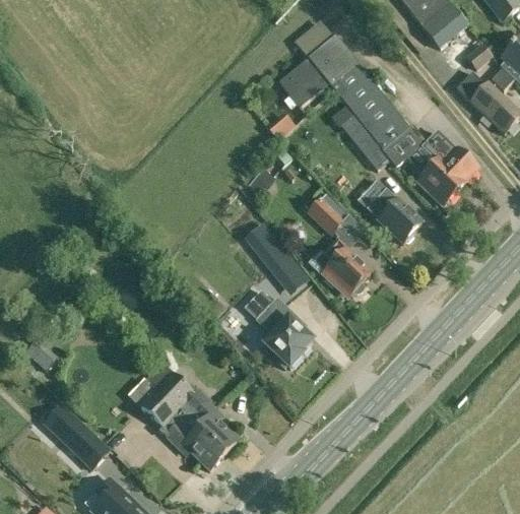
[(401,0),(437,45),(466,21),(448,0),(401,0)]
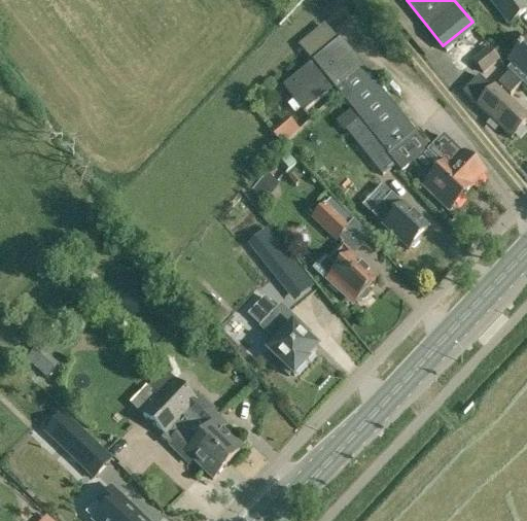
[(492,0),(511,21),(526,5),(526,0),(492,0)]
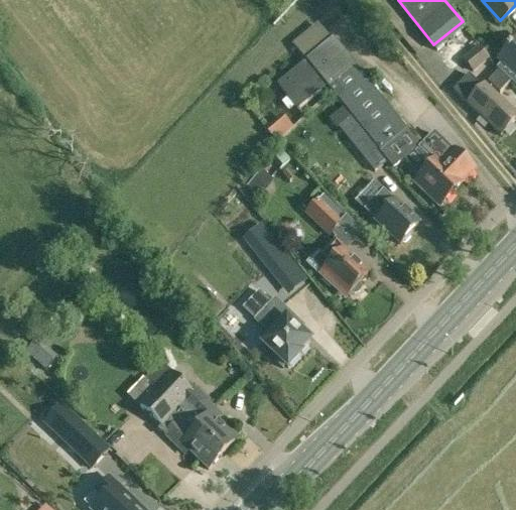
[(327,83),(380,147),(407,126),(333,35),(332,36),(306,56),(277,83),(298,108),(327,83)]
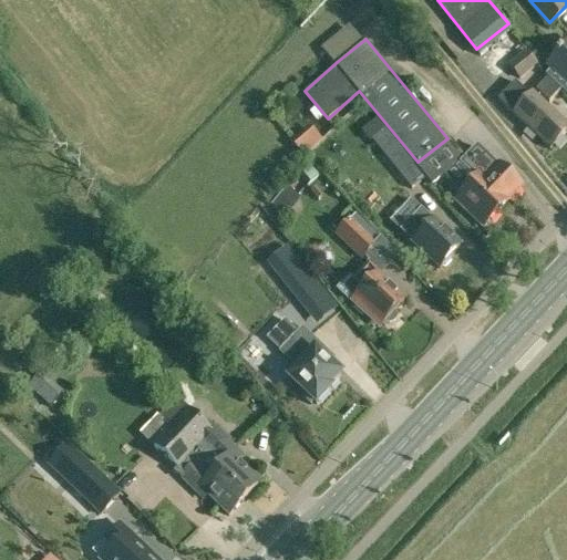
[(546,72),(566,90),(566,42),(563,48),(560,47),(556,51),(558,52),(549,63),(552,65),(546,72)]
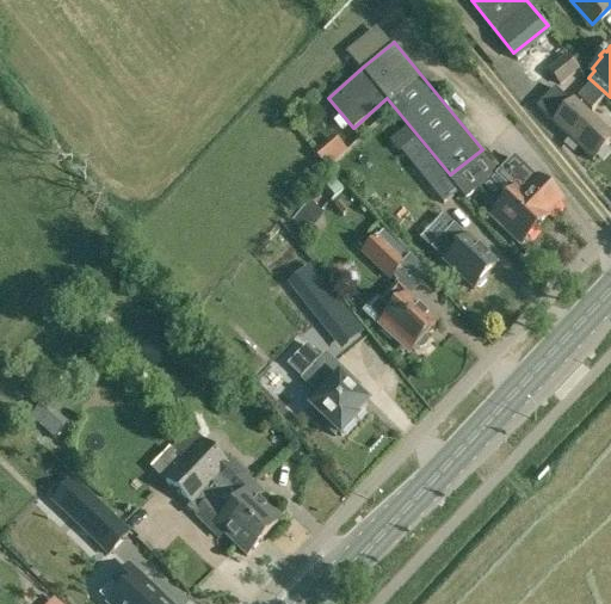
[(560,81),(579,65),(566,49),(547,65),(560,81)]
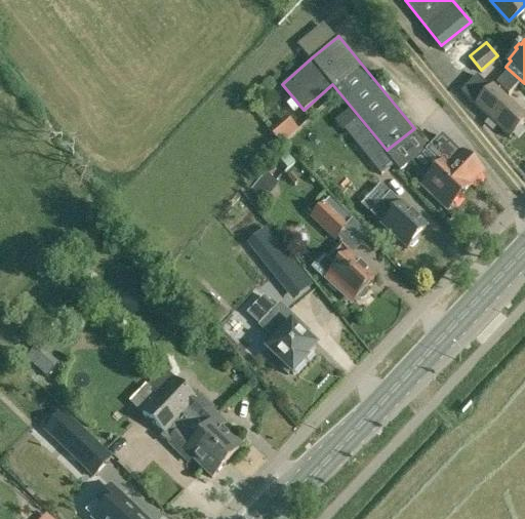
[(509,90),(519,79),(507,68),(496,79),(509,90)]
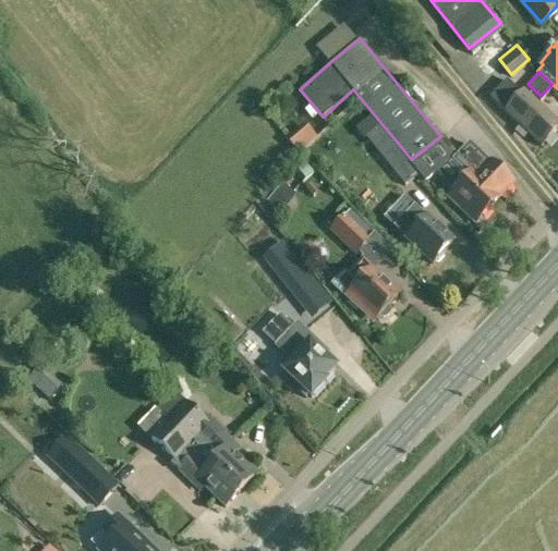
[(490,95),(542,142),(557,123),(557,118),(525,88),(522,92),(506,77),(490,95)]
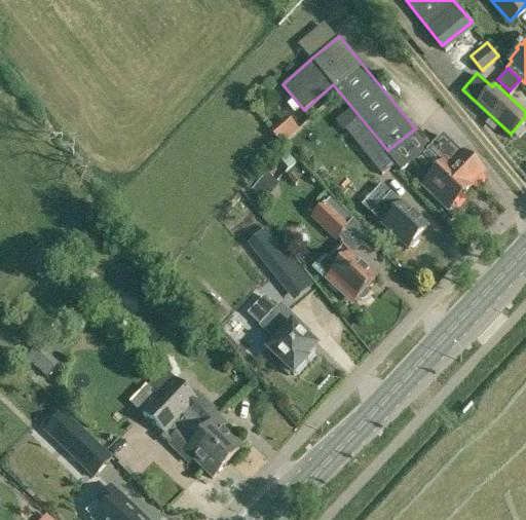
[(344,126),(359,114),(350,105),(336,116),(344,126)]
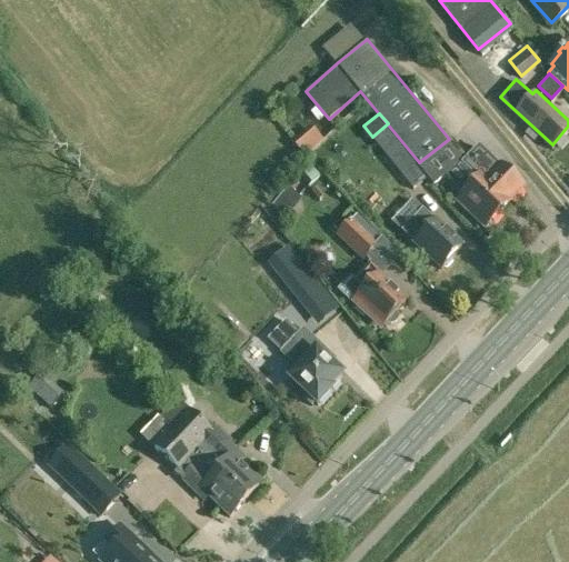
[(449,139),(419,162),(435,181),(445,171),(457,184),(456,186),(462,191),(458,197),(486,222),(523,182),(482,144),(479,140),(466,152),(451,136),(449,139)]
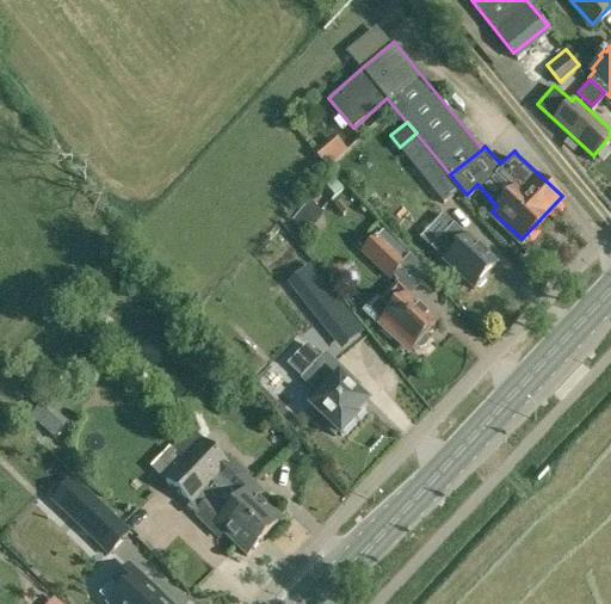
[(450,174),(429,149),(413,162),(443,198),(458,185),(450,174)]
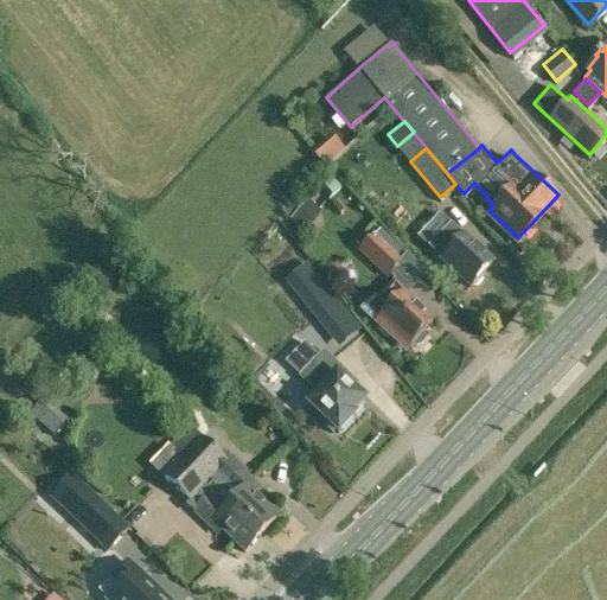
[(320,180),(330,195),(342,186),(333,172),(320,180)]
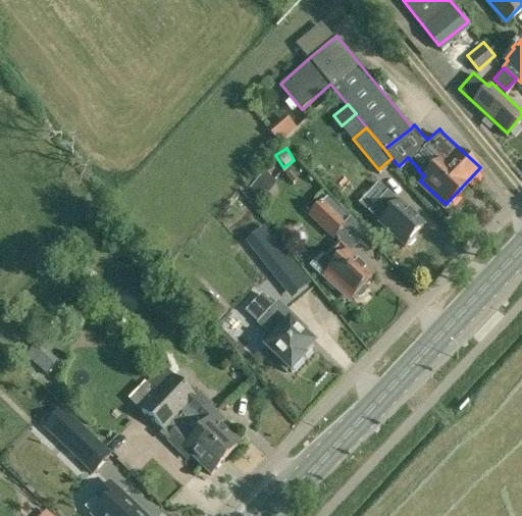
[(262,166),(248,184),(260,193),(270,185),(274,175),(262,166)]
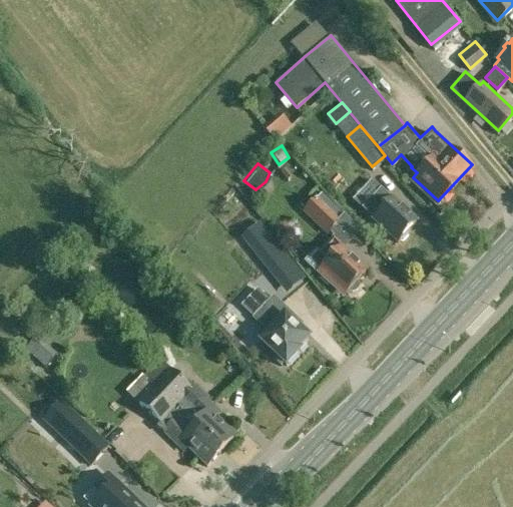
[(361,205),(398,238),(416,219),(392,197),(379,185),(361,205)]
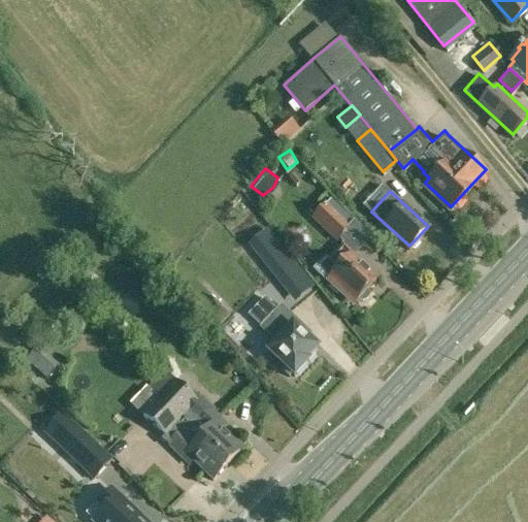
[(311,215),(337,238),(352,223),(326,198),(311,215)]
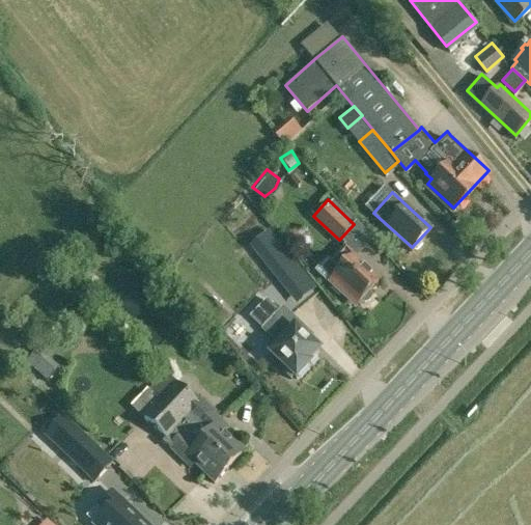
[(254,240),(289,283),(305,271),(270,227),(254,240)]
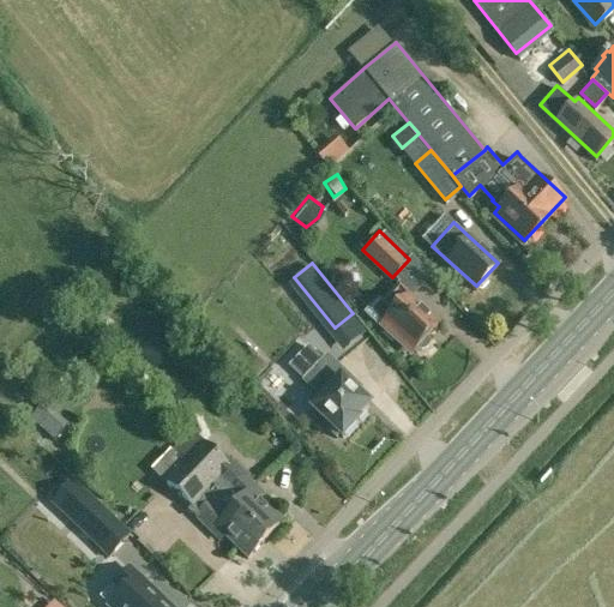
[(420,300),(398,280),(369,311),(381,320),(398,337),(402,334),(415,346),(416,344),(421,346),(425,344),(428,341),(428,337),(427,332),(438,320),(417,301),(420,300)]
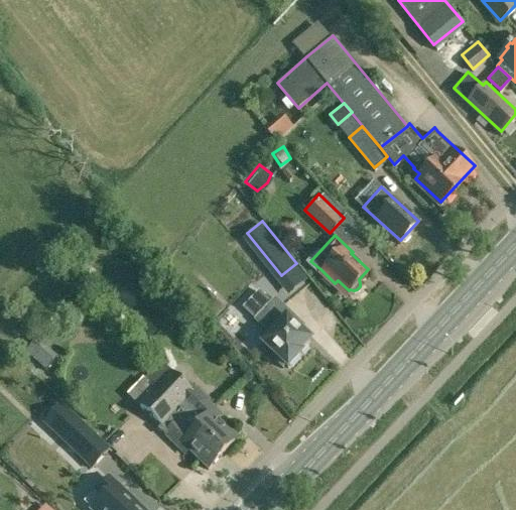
[(263,341),(261,343),(283,364),(285,361),(287,364),(300,350),(298,348),(309,337),(296,325),(301,320),(275,294),(271,298),(255,315),(256,317),(271,331),(265,338),(262,340),(263,341)]
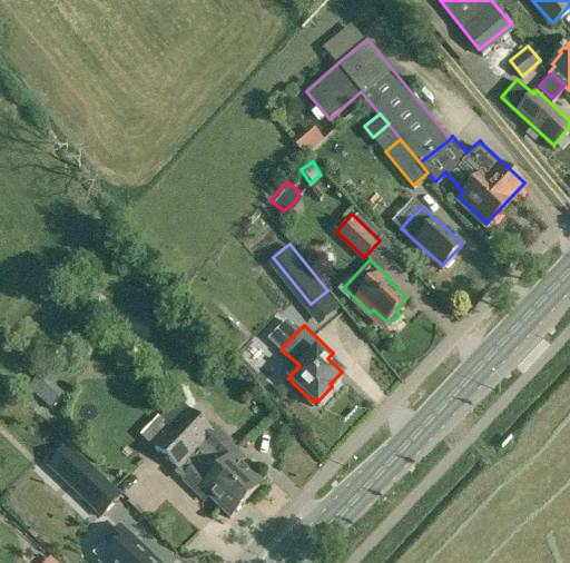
[(28,385),(49,405),(61,393),(40,372),(28,385)]
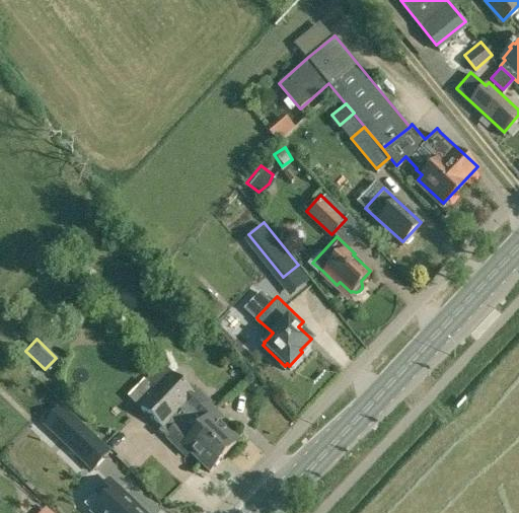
[(191,417),(225,453),(240,438),(218,417),(222,414),(207,399),(209,397),(197,386),(192,391),(183,383),(171,372),(157,358),(149,366),(163,380),(163,381),(174,392),(174,393),(184,402),(183,404),(195,413),(195,414),(191,417)]
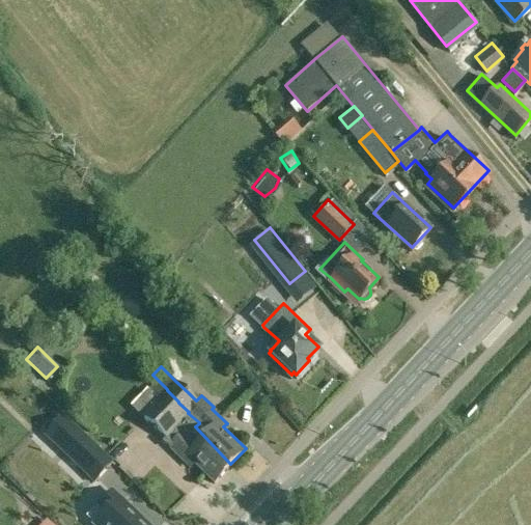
[(178,402),(167,390),(143,414),(166,435),(188,413),(189,412),(178,403),(178,402)]
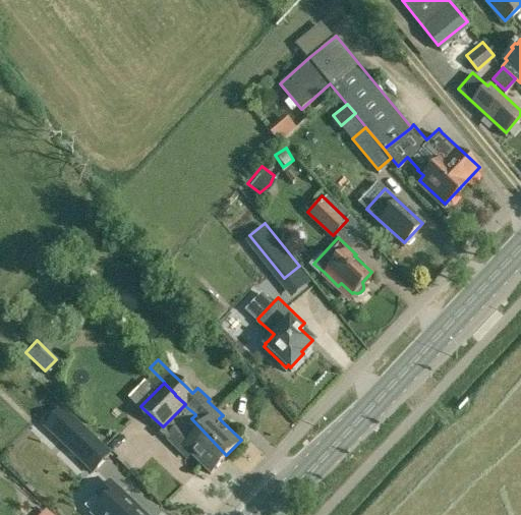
[(75,452),(93,468),(109,450),(62,405),(48,419),(77,448),(75,452)]
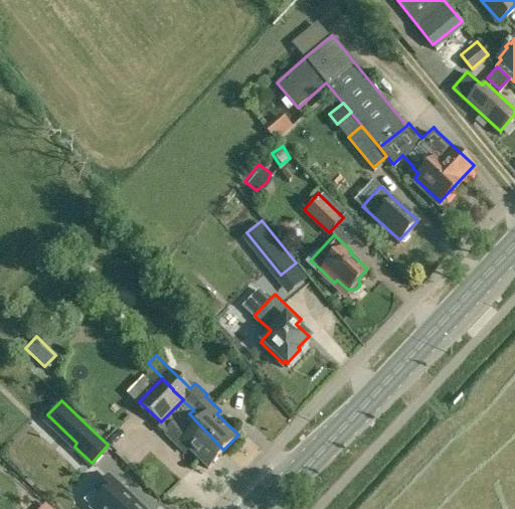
[(193,409),(182,400),(161,421),(159,425),(165,431),(185,449),(189,446),(209,465),(223,450),(189,413),(193,410),(193,409)]
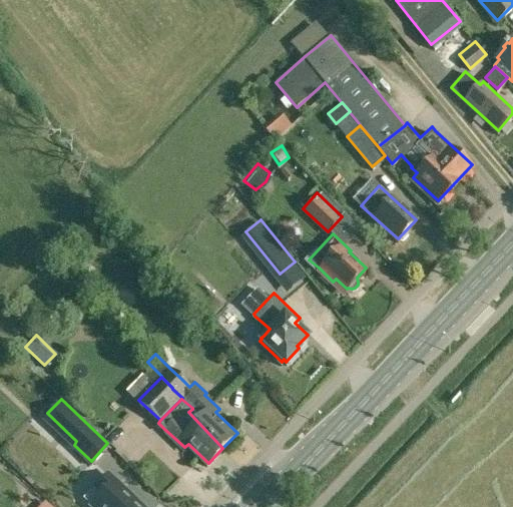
[(123,423),(108,432),(116,446),(131,437),(123,423)]
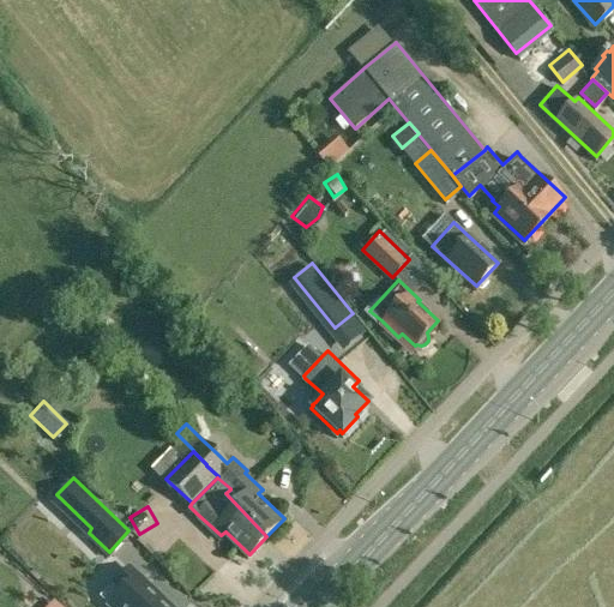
[(175,606),(131,564),(114,581),(122,588),(108,602),(113,606),(175,606)]
